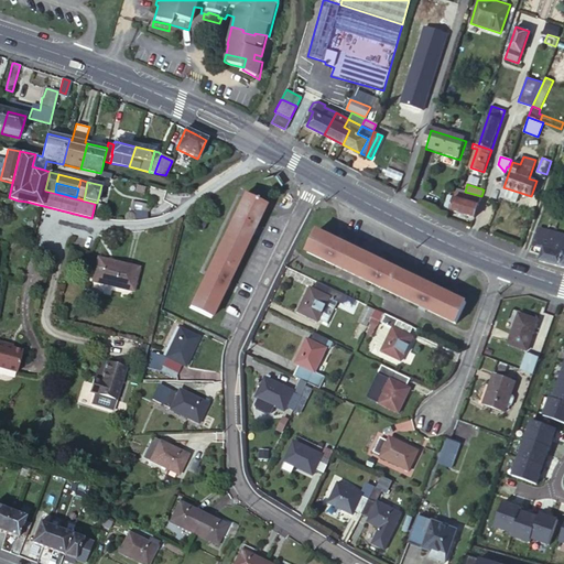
[(457,190),(451,209),(475,217),(481,196),(465,192),(457,190)]
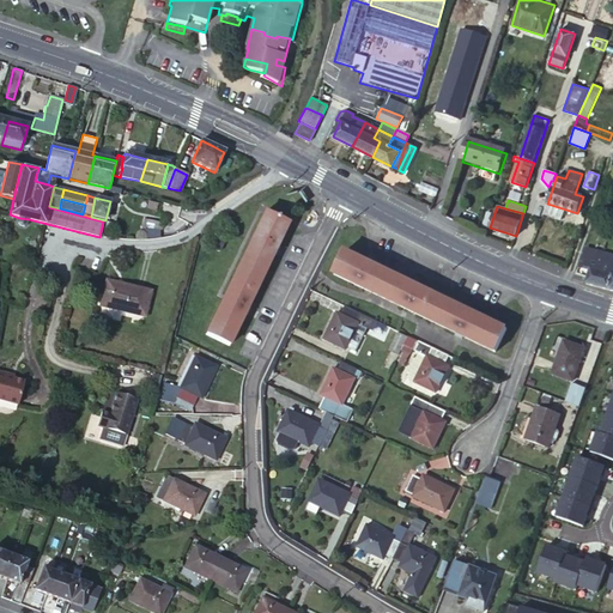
[(289,224),(265,213),(206,335),(229,346),(289,224)]
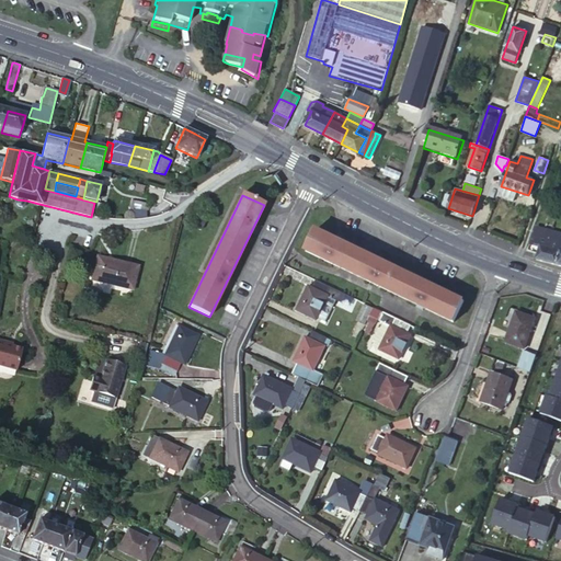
[(26,201),(18,199),(16,205),(19,207),(22,208),(25,207),(26,201)]
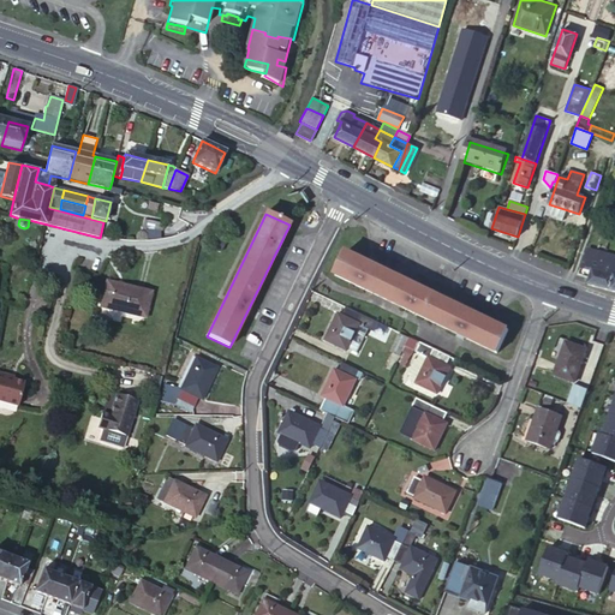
[(162,225),(148,221),(147,228),(161,231),(162,225)]
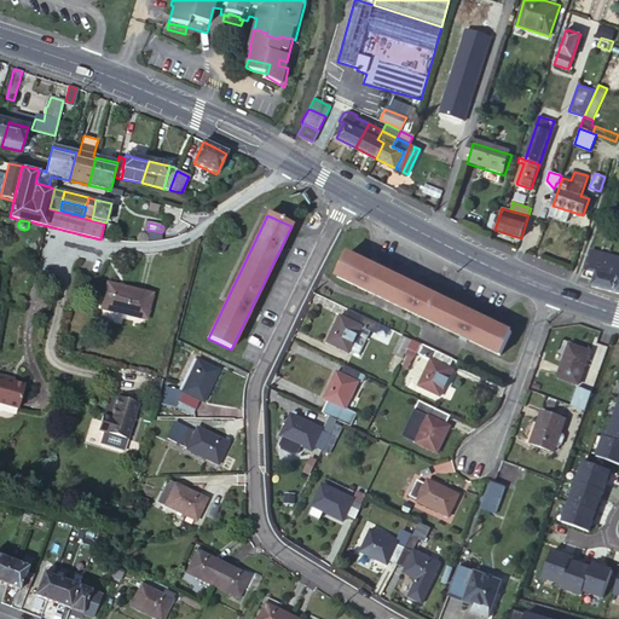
[(229,242),(217,236),(210,249),(223,255),(229,242)]
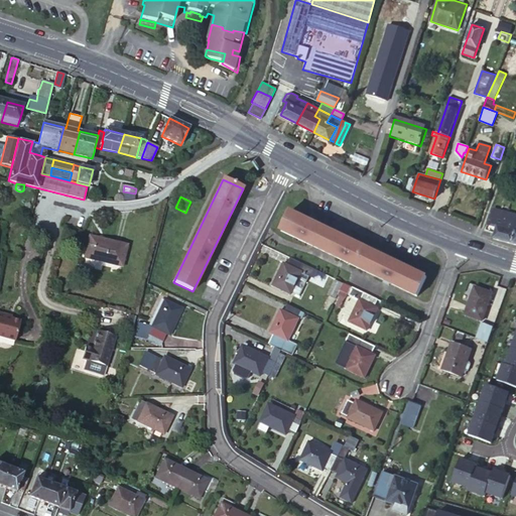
[(500,217),(495,237),(494,239),(515,244),(515,217),(511,216),(515,203),(499,197),(492,214),(500,217)]
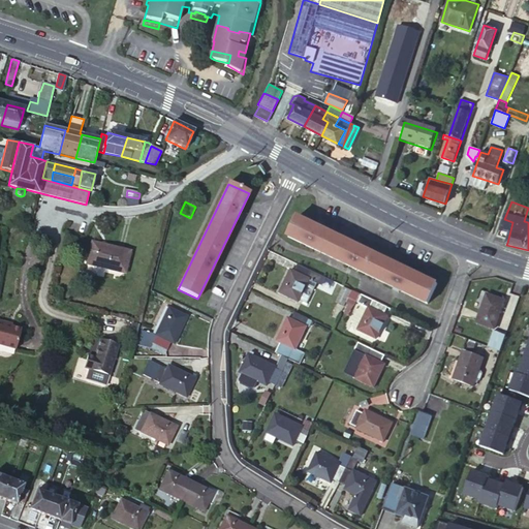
[(437,284),(298,217),(288,237),(429,304),(437,284)]
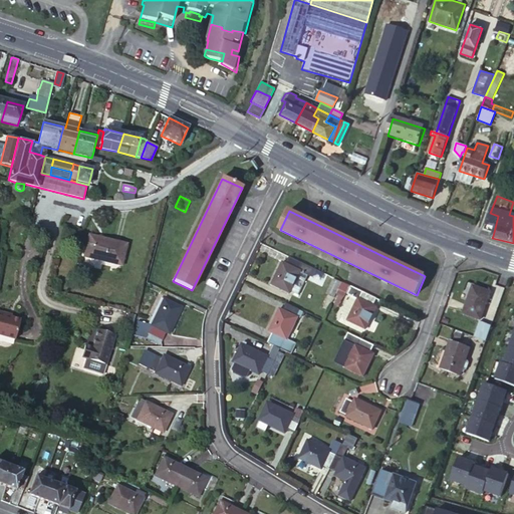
[(108,243),(88,238),(84,257),(120,266),(125,245),(109,241),(108,243)]
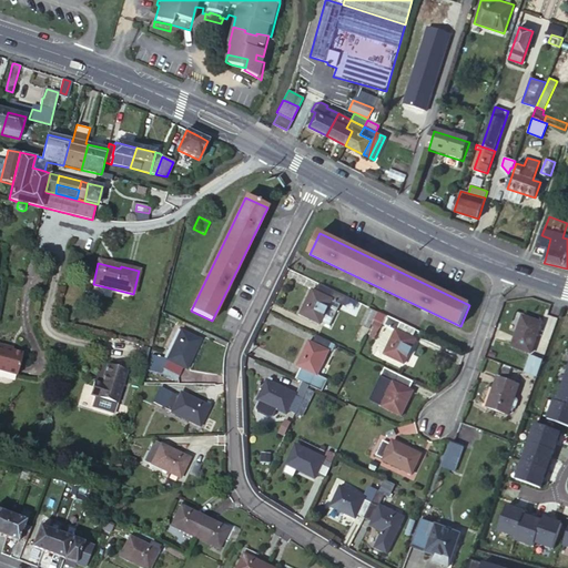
[(350,297),(321,284),(317,292),(314,291),(302,314),(321,324),(322,322),(331,326),(341,304),(346,306),(350,297)]
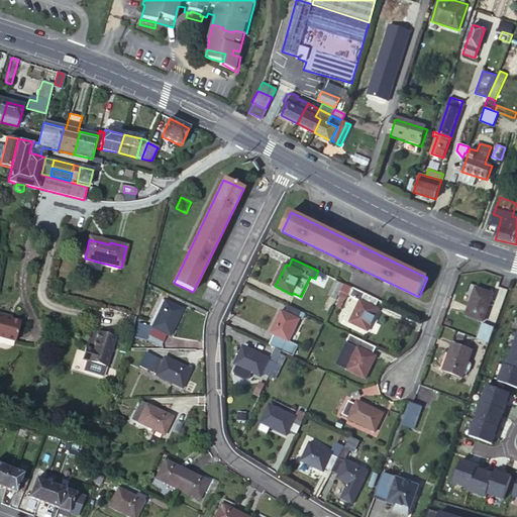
[(336,299),(343,284),(336,281),(329,295),(336,299)]
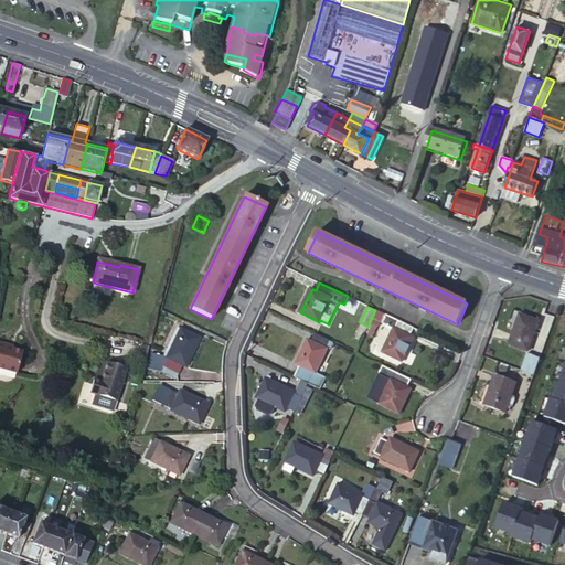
[(411,336),(414,328),(376,310),(373,318),(387,324),(375,349),(403,362),(414,338),(411,336)]
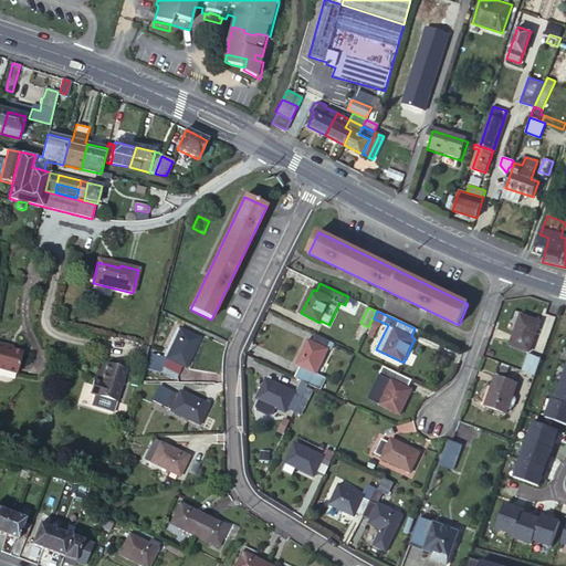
[(540,322),(521,315),(510,345),(528,352),(540,322)]
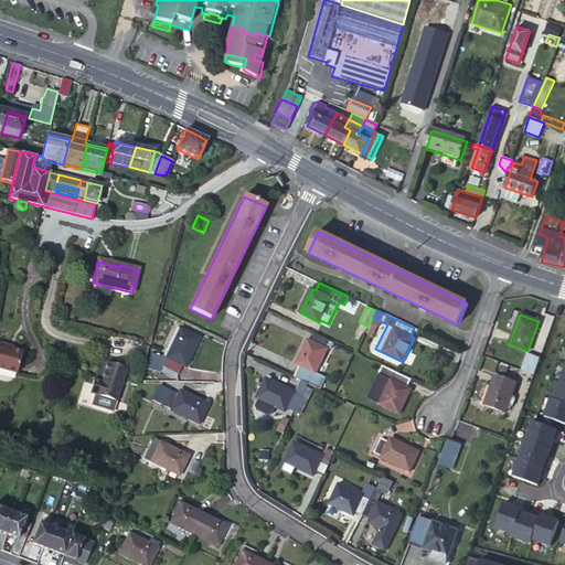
[(147,368),(153,370),(156,364),(163,366),(179,374),(182,366),(185,368),(200,339),(180,329),(167,358),(151,353),(147,368)]
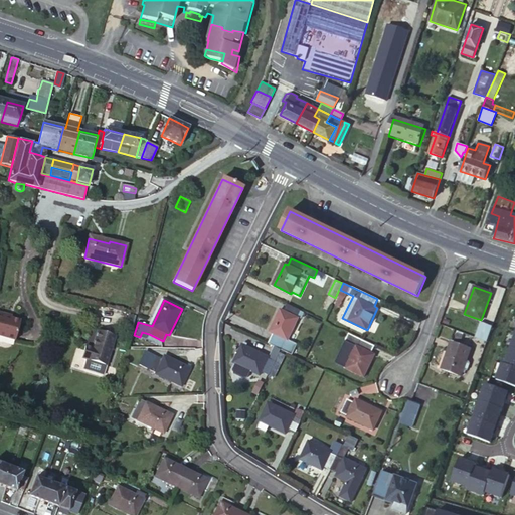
[(301,310),(288,304),(285,311),(281,309),(271,331),(274,333),(289,340),(299,318),(298,318),(299,316),(301,310)]
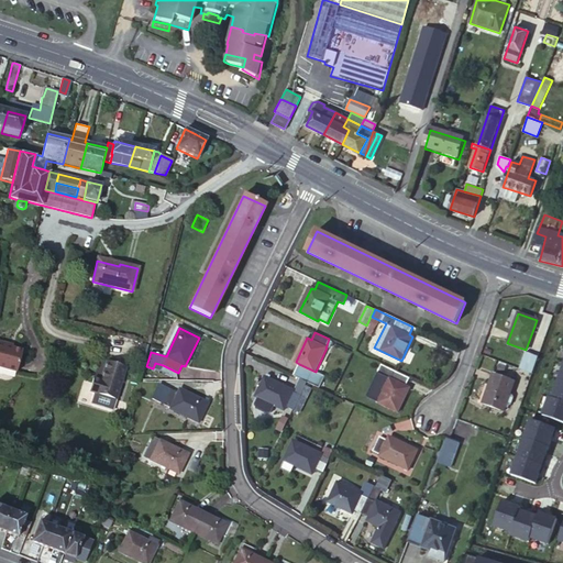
[(340,344),(329,339),(327,345),(337,351),(340,344)]
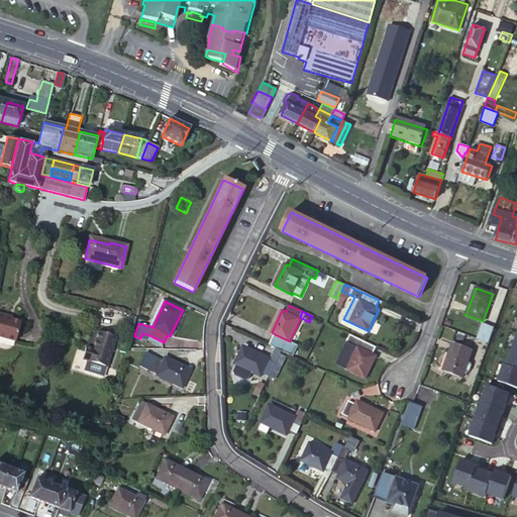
[(5,317),(0,315),(0,338),(14,343),(20,323),(5,319),(5,317)]
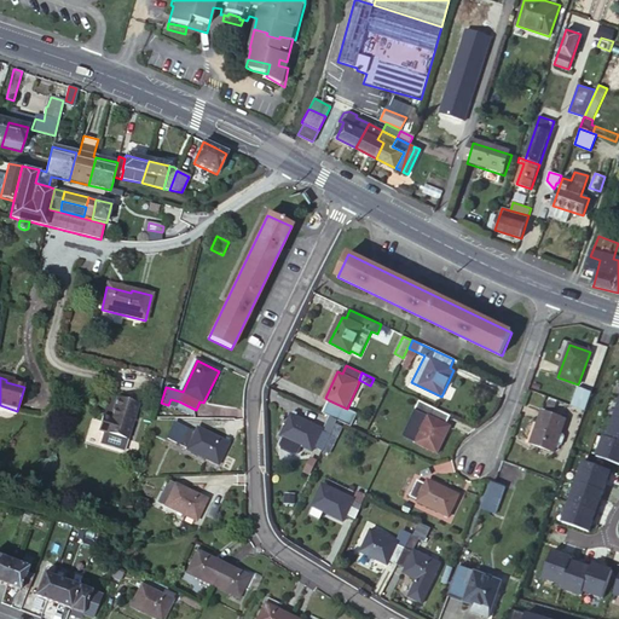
[(163,385),(157,382),(154,394),(161,395),(163,385)]
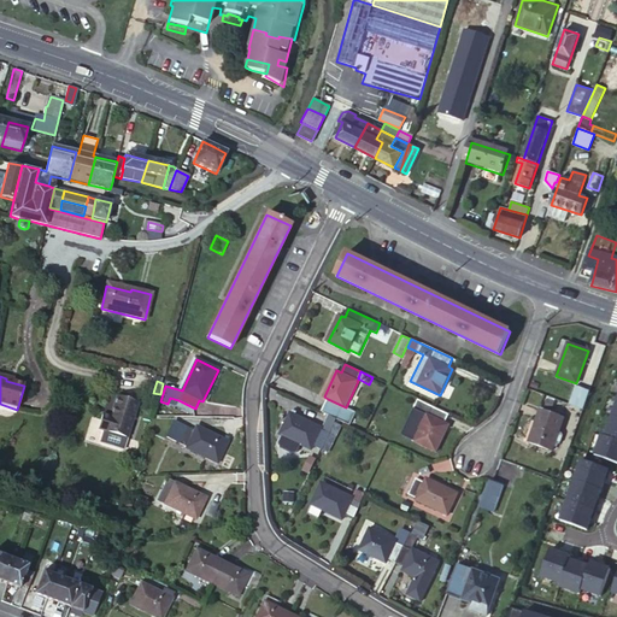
[(569,404),(582,409),(589,391),(576,386),(569,404)]
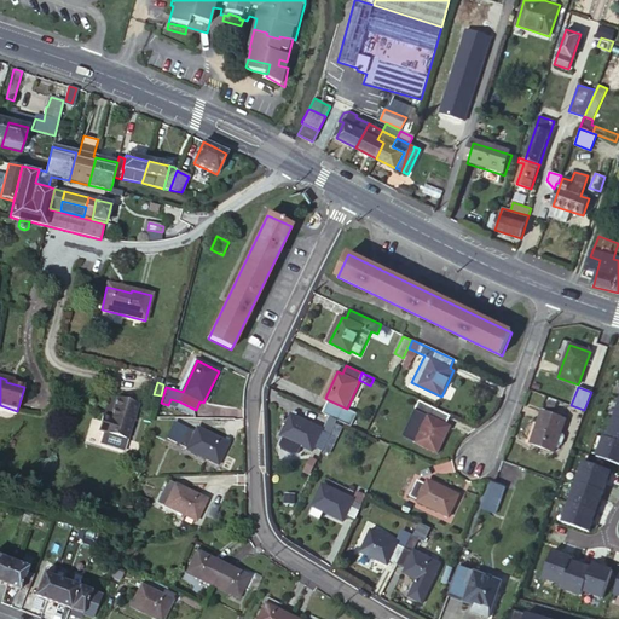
[(137,405),(115,399),(110,420),(103,418),(99,433),(127,440),(137,405)]
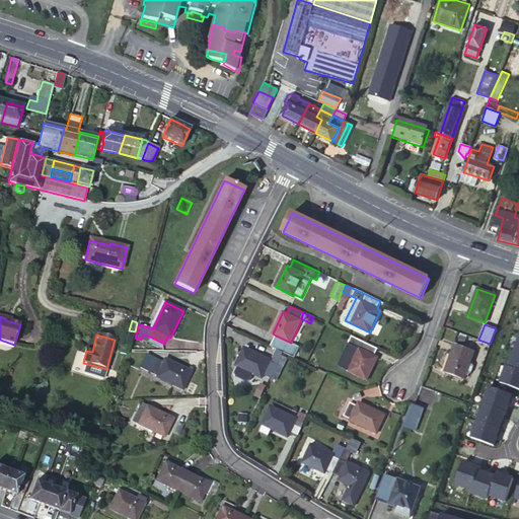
[(276,336),(270,347),(277,350),(283,353),(293,357),(298,346),(291,343),(276,336)]
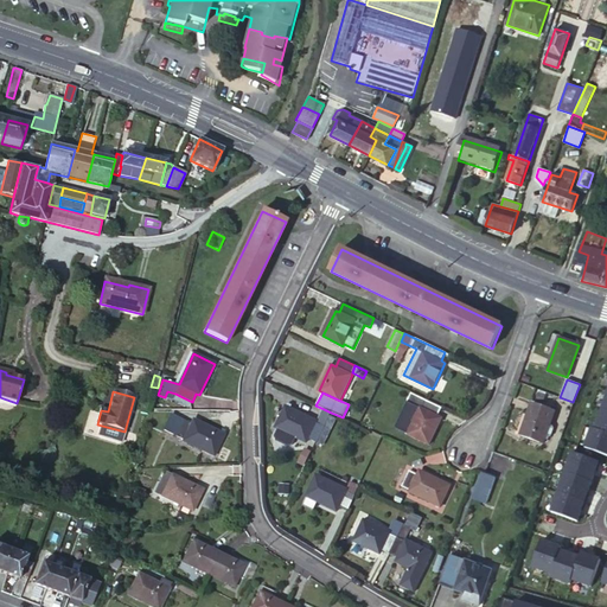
[(438,416),(442,407),(413,393),(408,402),(420,408),(410,429),(407,428),(404,432),(429,443),(442,419),(438,416)]
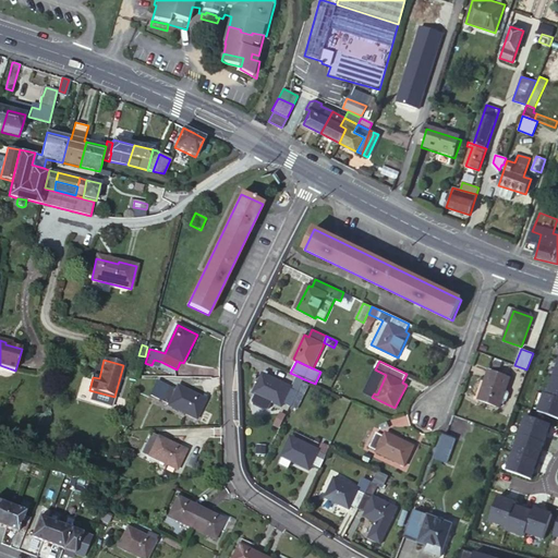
[(161,362),(159,366),(158,368),(173,375),(177,370),(161,362)]
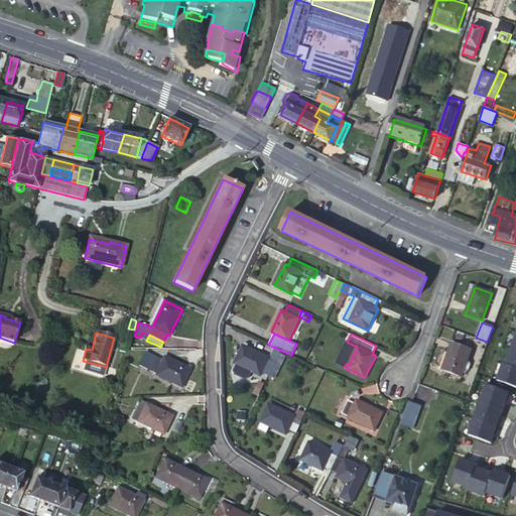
[(472,350),(453,343),(441,369),(462,377),(472,350)]
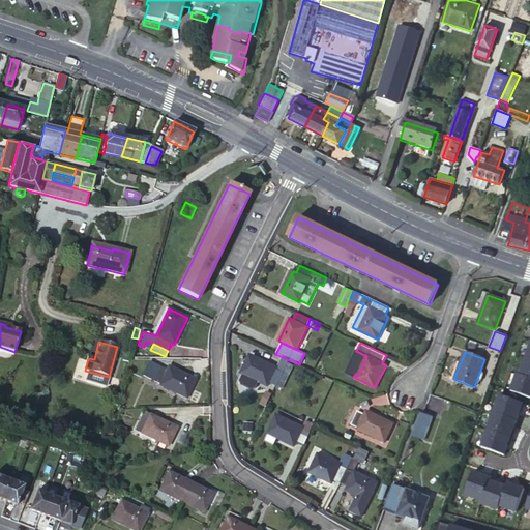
[(269,382),(276,386),(277,385),(288,362),(289,360),(283,357),(276,370),(275,370),(275,367),(249,355),(241,373),(267,386),(269,382)]
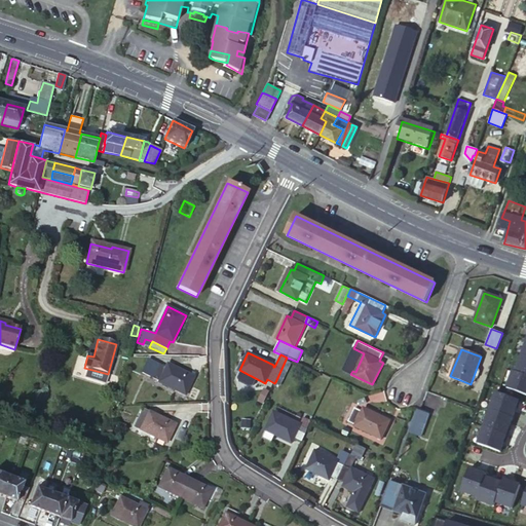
[(525,357),(522,355),(516,372),(525,375),(525,357)]
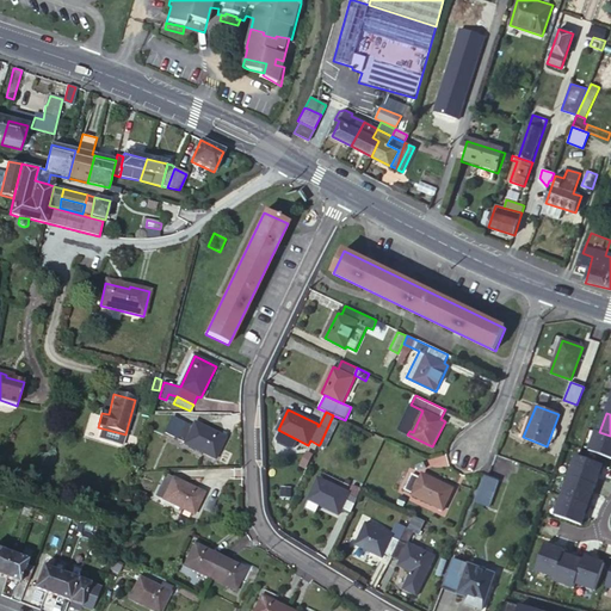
[(192,426),(173,417),(165,432),(184,442),(184,444),(215,460),(226,438),(195,423),(192,426)]
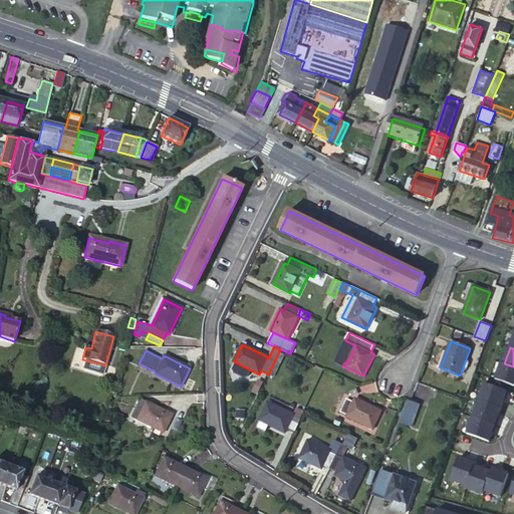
[(279,351),(269,373),(274,376),(284,354),(279,351)]
